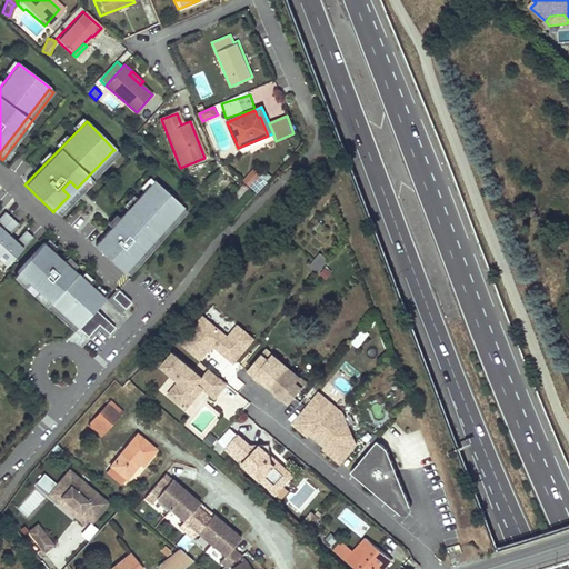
[(58,216),(118,155),(113,150),(77,188),(70,181),(62,189),(69,196),(53,211),(58,216)]
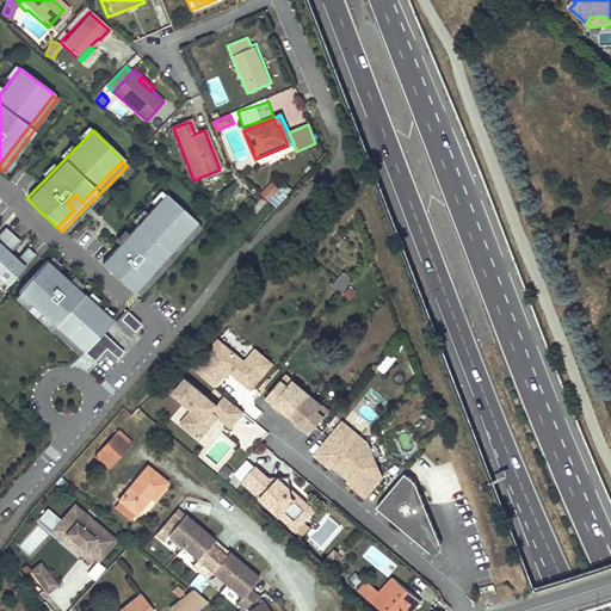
[(273,180),(263,192),(270,198),(281,186),(273,180)]
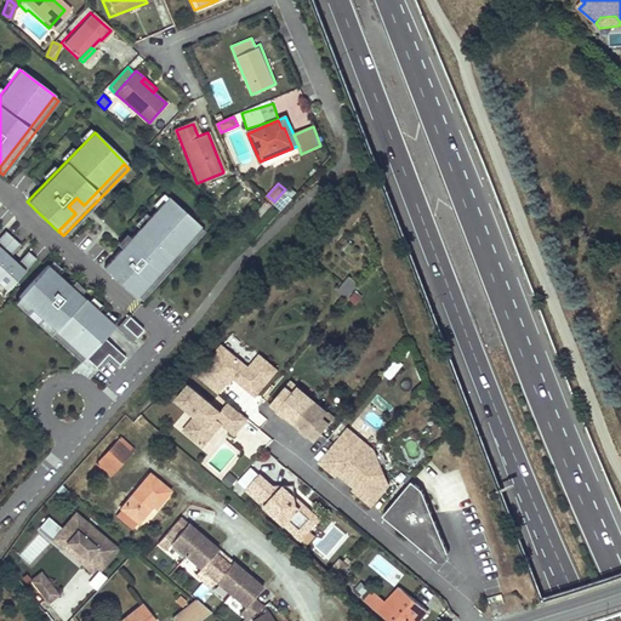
[(198,228),(199,228),(166,198),(129,239),(129,240),(130,241),(123,250),(120,249),(102,269),(134,298),(135,297),(198,228)]
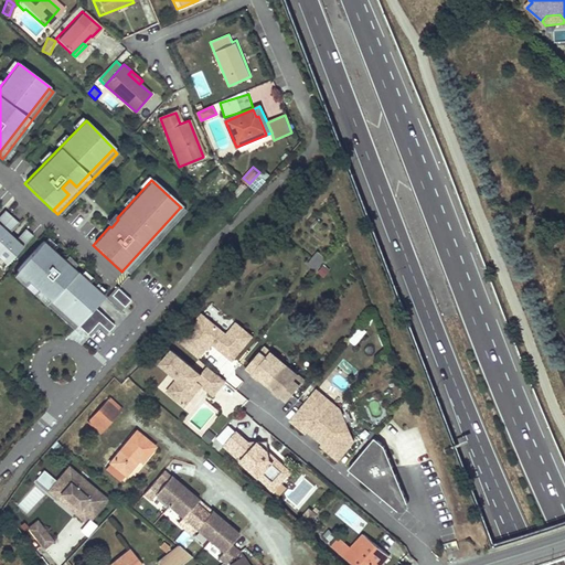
[(243,183),(233,191),(238,199),(249,191),(243,183)]
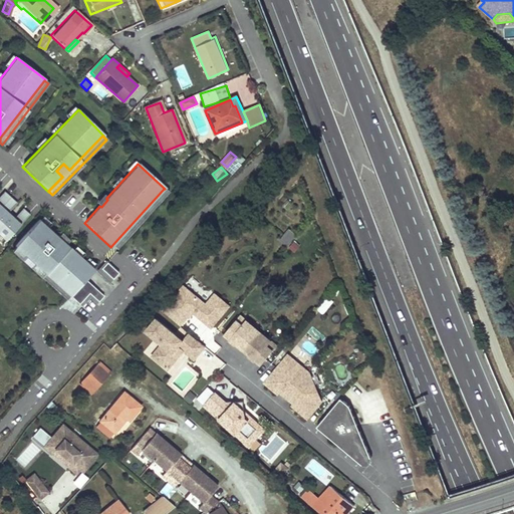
[(115,250),(168,193),(164,189),(111,246),(115,250)]
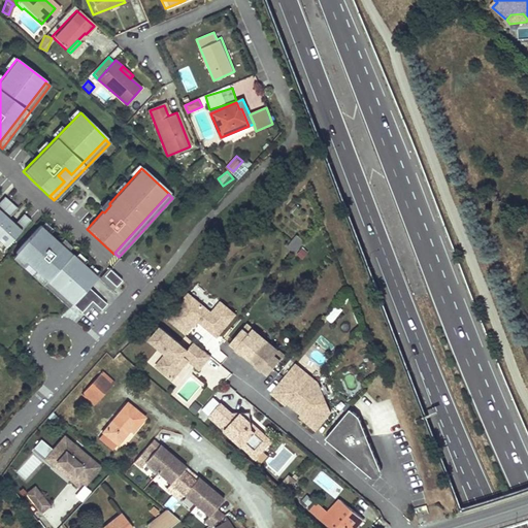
[(0,243),(4,248),(29,221),(22,215),(13,225),(6,219),(15,208),(3,197),(0,200),(0,243)]
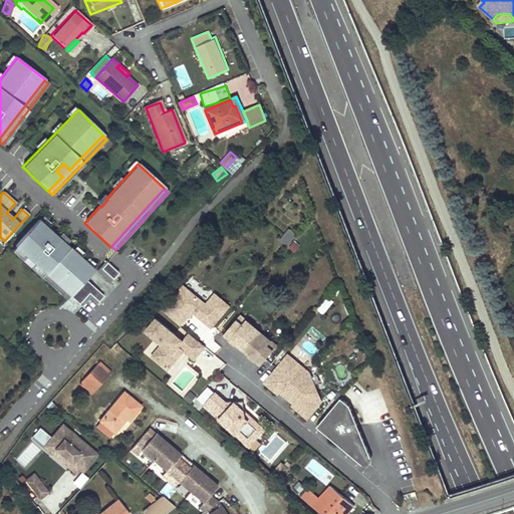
[(101,207),(107,200),(106,199),(106,198),(102,195),(95,203),(99,206),(101,207)]
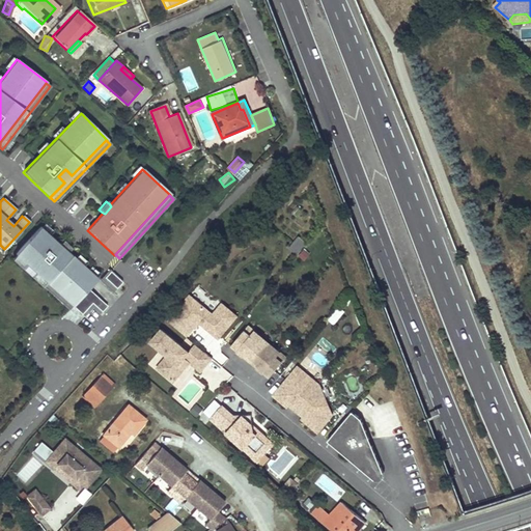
[(67,252),(66,252),(65,254),(58,247),(59,246),(59,245),(38,227),(14,254),(15,255),(71,306),(80,315),(90,304),(100,312),(105,307),(87,290),(96,279),(83,268),(67,252)]
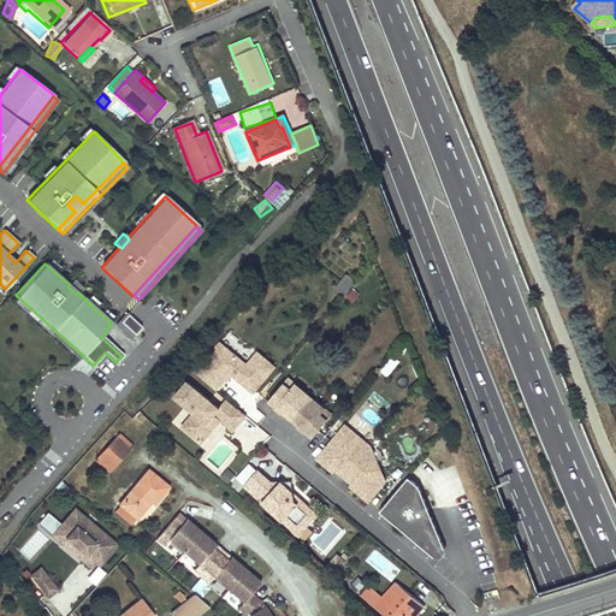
[(336,289),(347,296),(356,282),(347,274),(336,289)]
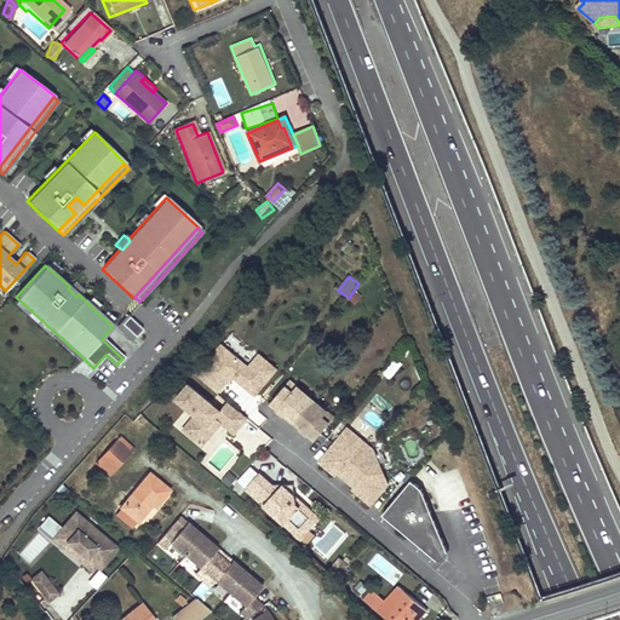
[(82,291),(73,281),(69,286),(69,287),(68,288),(76,297),(78,294),(79,294),(82,291)]
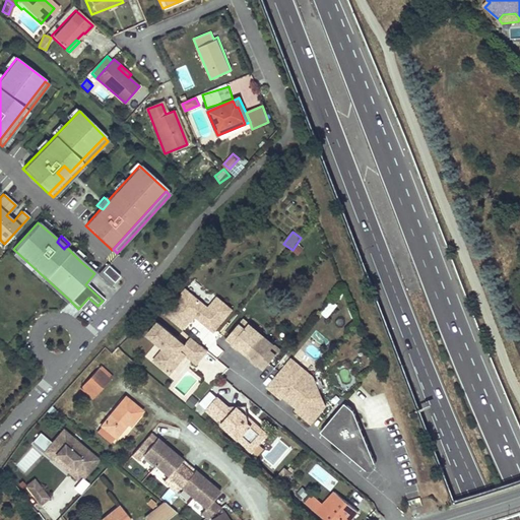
[(69,300),(14,250),(11,254),(65,304),(69,300)]
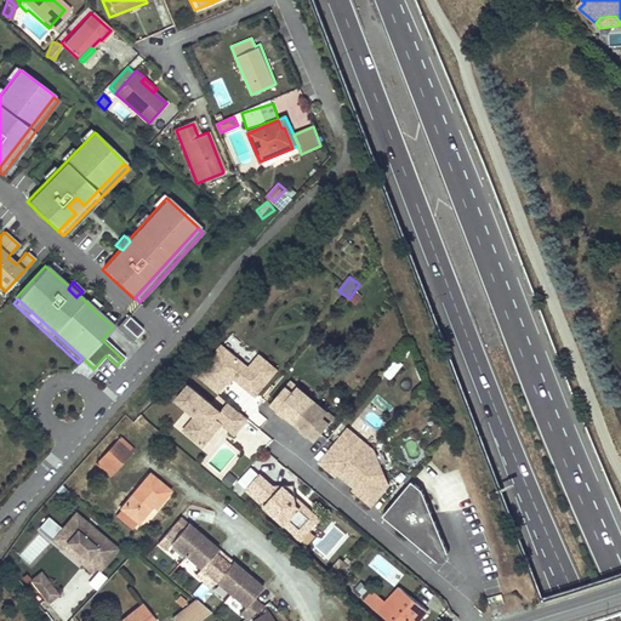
[(141,331),(127,319),(121,326),(130,334),(130,335),(134,339),(141,331)]
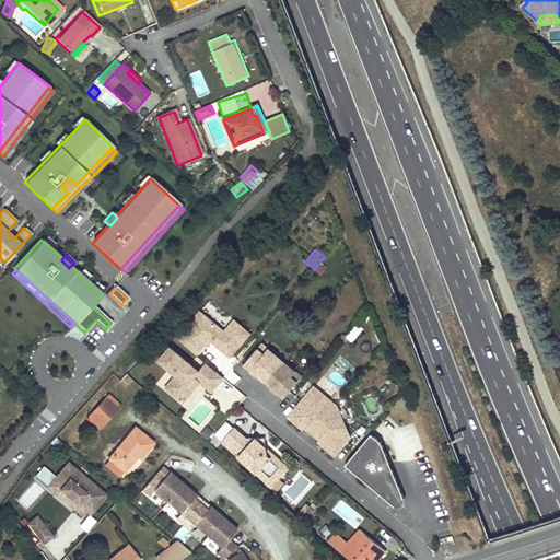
[(199,312),(178,337),(197,352),(202,346),(203,347),(209,340),(228,354),(231,354),(248,334),(233,321),(223,331),(199,312)]
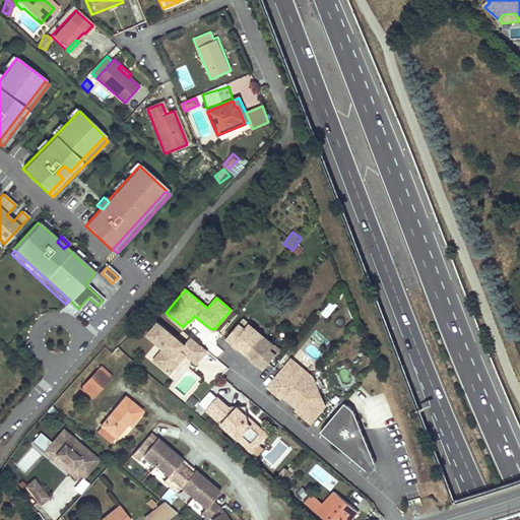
[(328,320),(336,306),(329,301),(320,315),(328,320)]
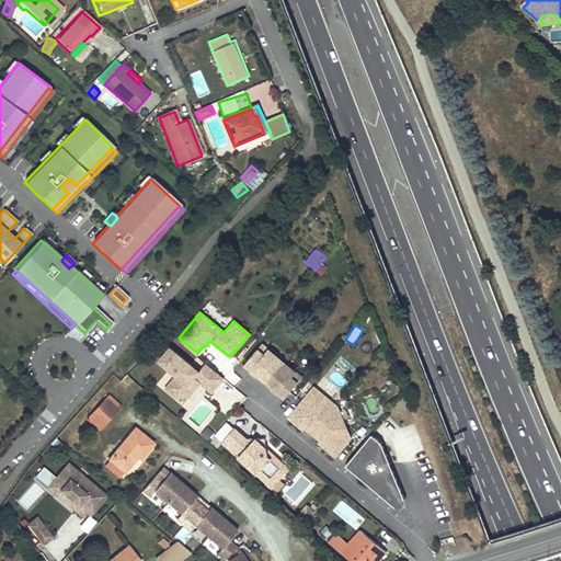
[(266,348),(261,344),(255,351),(261,355),(266,348)]
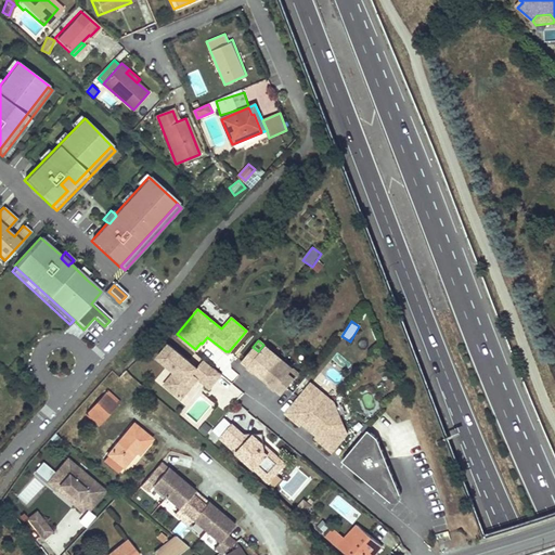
[(168,345),(157,358),(175,372),(164,385),(181,399),(197,378),(209,388),(215,382),(221,374),(203,360),(196,368),(168,345)]
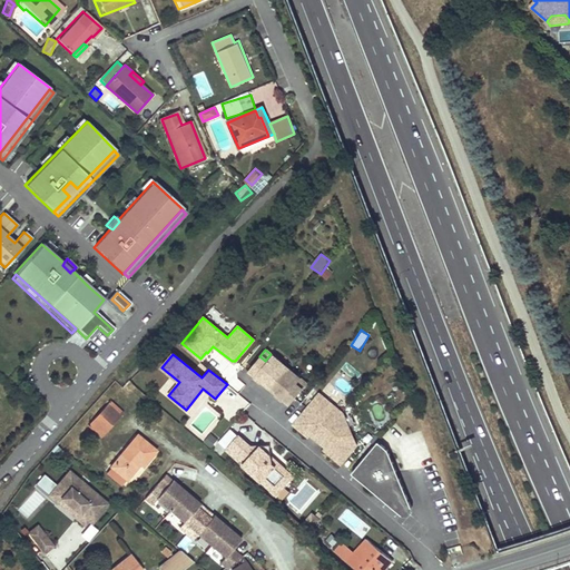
[(286,366),(271,354),(265,361),(259,356),(247,372),(267,389),(286,366)]
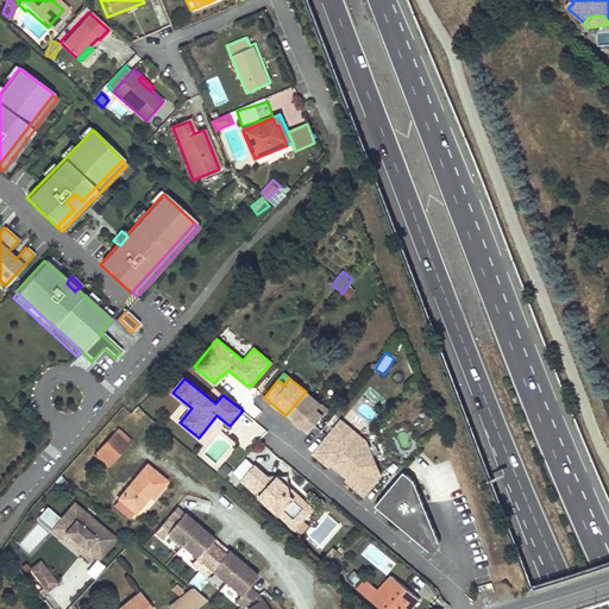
[(321,405),(306,391),(286,415),(308,433),(321,416),(316,412),(321,405)]
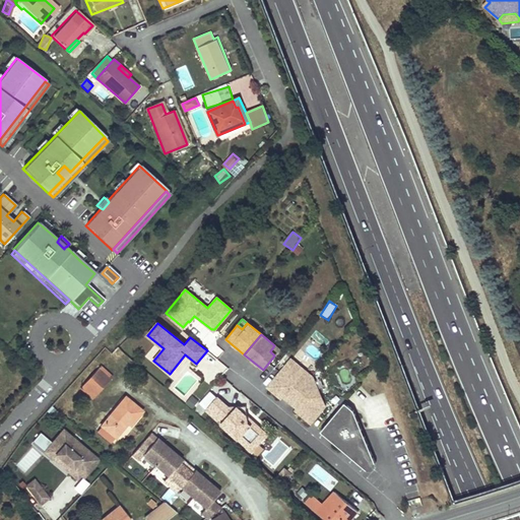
[(279,349),(274,345),(270,351),(274,355),(279,349)]
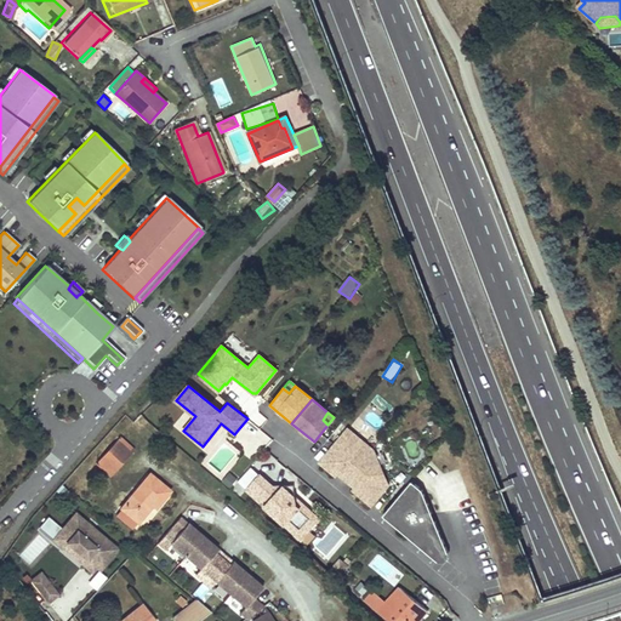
[(261,429),(249,446),(258,454),(271,437),(261,429)]
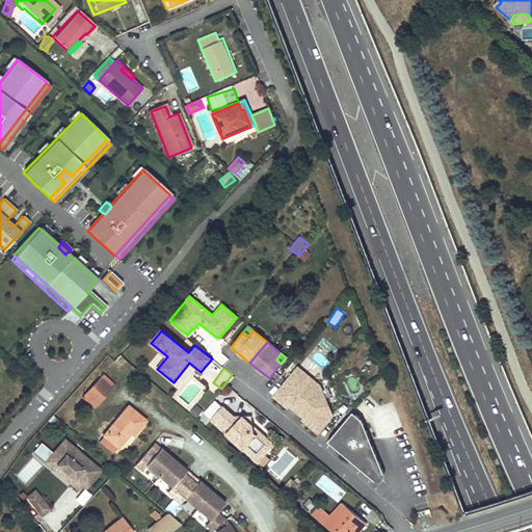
[(290,406),(296,413),(318,386),(303,374),(299,379),(292,374),(273,397),(288,408),(290,406)]
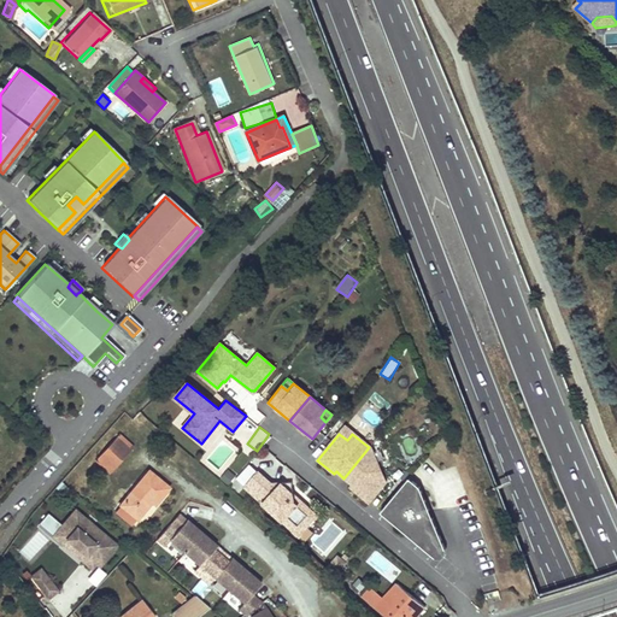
[(135,448),(121,435),(98,459),(112,472),(135,448)]
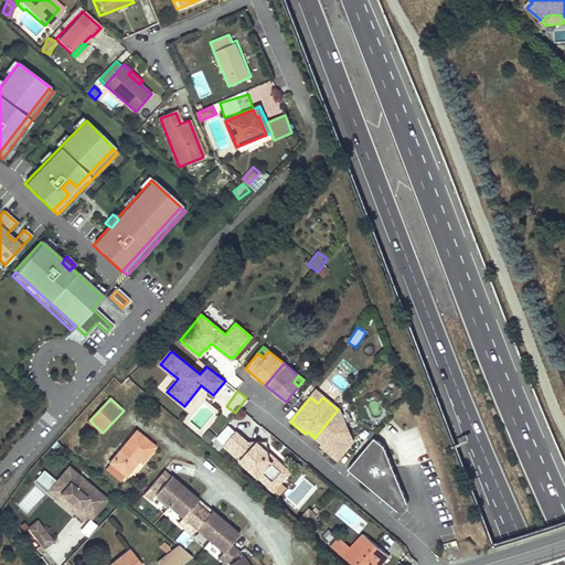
[(337,460),(352,443),(338,409),(315,438),(321,444),(320,446),(337,460)]
